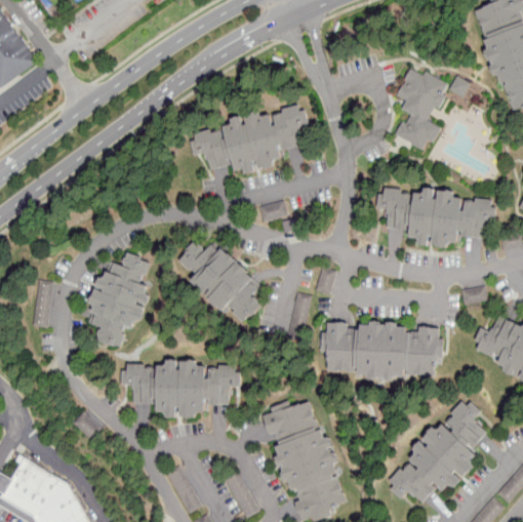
[(522,16),(521,10),(522,9),(522,4),(521,0),(496,0),(474,8),(485,39),(483,39),(499,83),(503,82),(513,111),(522,106),(522,16)]
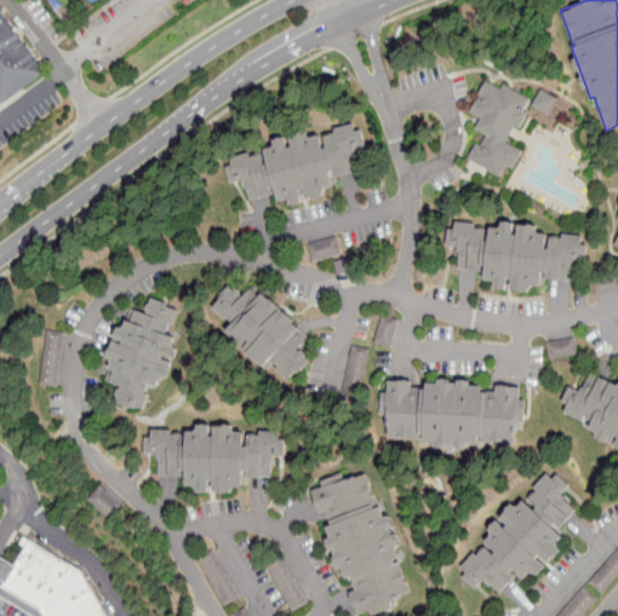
[(0,102),(41,72),(0,16),(0,102)]
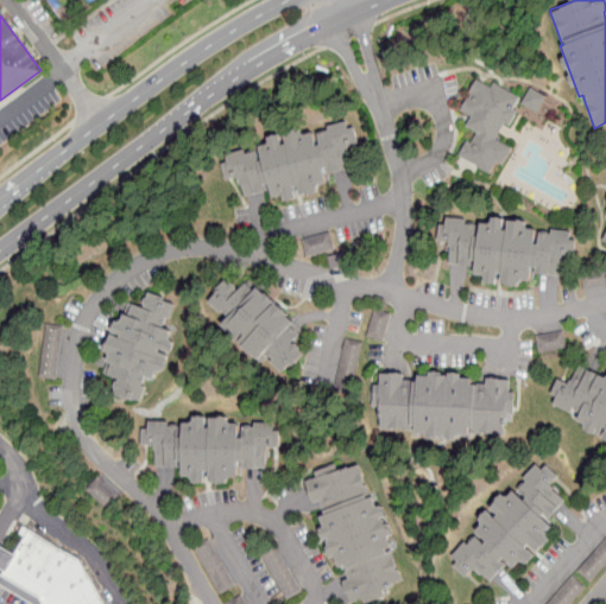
[(488,172),(496,160),(502,164),(511,147),(494,139),(504,122),(509,125),(517,110),(512,108),(518,96),(492,82),(490,87),(475,78),(459,108),(471,115),(465,126),(477,132),(469,142),(466,140),(458,154),(488,172)]
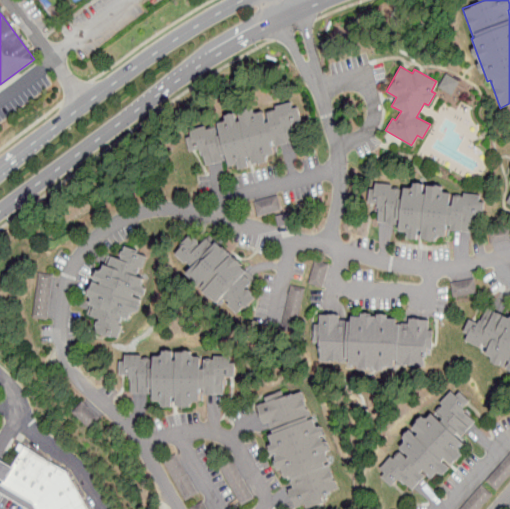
[(451,94),(459,81),(445,73),(438,86),(451,94)]
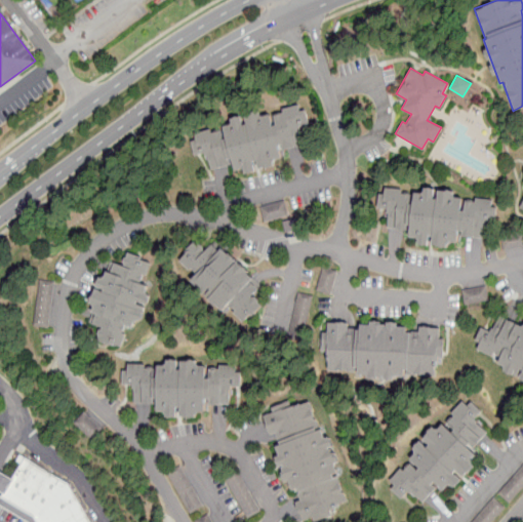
[(296,105),(280,109),(281,113),(272,116),(275,125),(272,126),(268,114),(258,117),(257,112),(242,116),(245,125),(242,125),(239,117),(229,119),(230,124),(222,127),(225,138),(222,139),(218,130),(209,133),(208,129),(192,133),(194,141),(189,142),(193,156),(203,153),(208,169),(228,164),(227,160),(231,159),(234,170),(243,168),(244,173),(254,171),(252,162),(255,161),(257,169),(273,165),(272,160),(280,158),(277,146),(280,145),(281,150),(300,144),(295,126),(307,123),(304,110),(298,111),(296,105)]
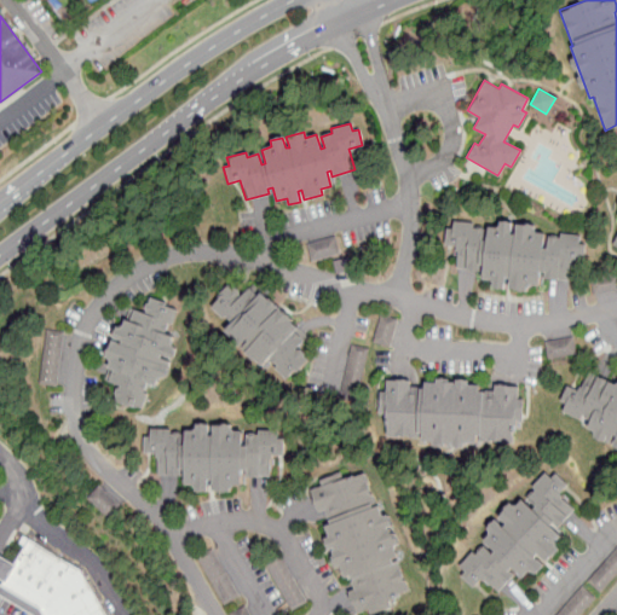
[(580,236),(560,233),(559,238),(547,237),(546,249),(542,249),(545,233),(532,232),(534,227),(515,225),(514,235),(511,235),(512,224),(499,222),(499,227),(488,226),(485,241),(482,241),(483,230),(471,227),(472,222),(453,220),(451,228),(445,227),(443,245),(456,247),(454,267),(478,270),(479,265),(483,266),(482,280),(492,282),(491,288),(503,289),(505,278),(509,279),(508,290),(526,291),(526,285),(537,286),(540,272),(543,272),(542,278),(566,280),(569,260),(582,261),(584,245),(578,244),(580,236)]
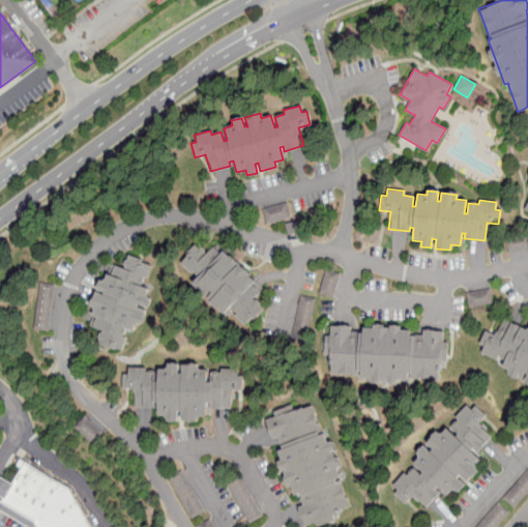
[(283,218),(290,216),(286,202),(279,204),(283,218)]
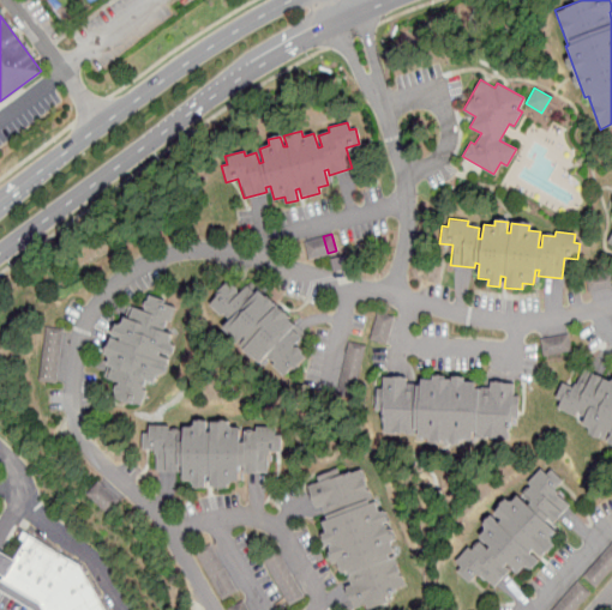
[(318,255),(328,253),(323,236),(313,239),(318,255)]
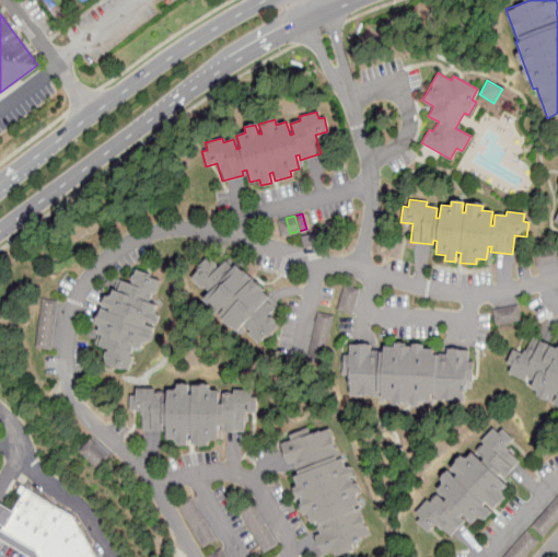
[(281,235),(290,233),(286,218),(277,220),(281,235)]
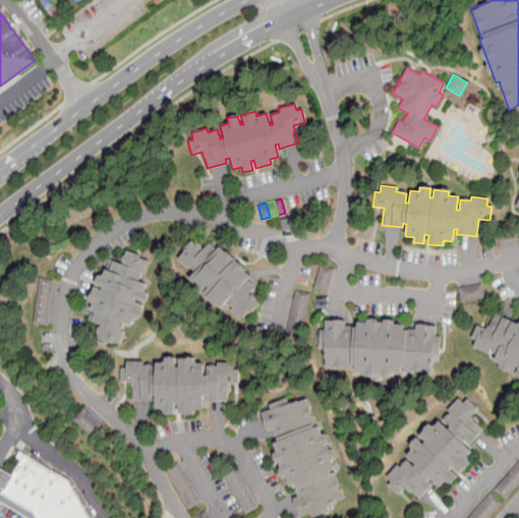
[(507,247),(514,245),(511,231),(504,233),(507,247)]
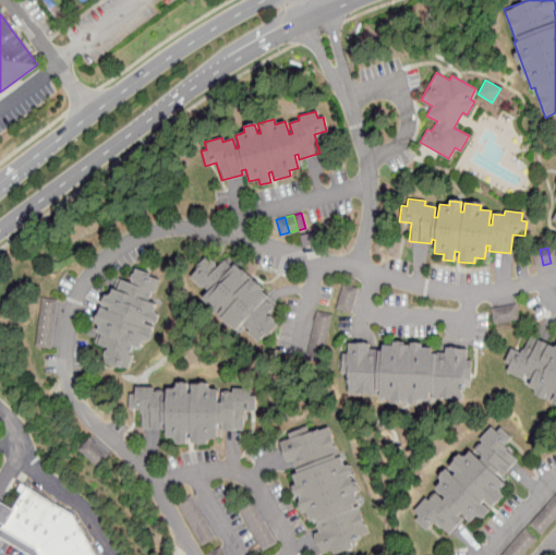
[(535,266),(543,265),(540,250),(532,251),(535,266)]
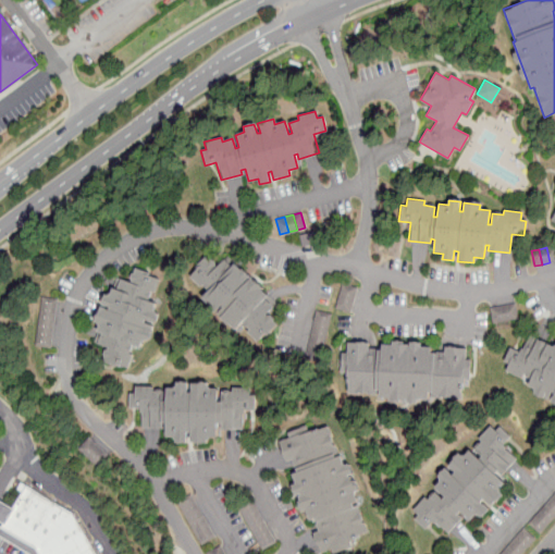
[(202,256),(214,267),(224,256),(237,268),(241,265),(262,285),(258,290),(275,305),(266,316),(276,327),(260,344),(246,332),(248,330),(242,324),(233,333),(217,319),(223,311),(219,308),(213,315),(201,305),(206,300),(200,295),(204,291),(187,275),(195,268),(194,267),(202,256)]
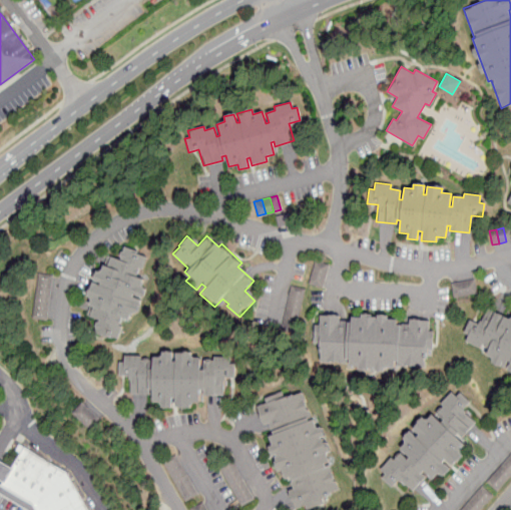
[(148,253),(126,245),(121,258),(110,253),(103,273),(96,271),(87,296),(94,299),(89,313),(102,317),(97,332),(108,336),(109,334),(119,337),(124,324),(121,323),(123,317),(129,319),(132,311),(136,313),(141,300),(131,296),(132,294),(142,297),(145,288),(142,286),(144,280),(137,277),(140,267),(143,268),(148,253)]
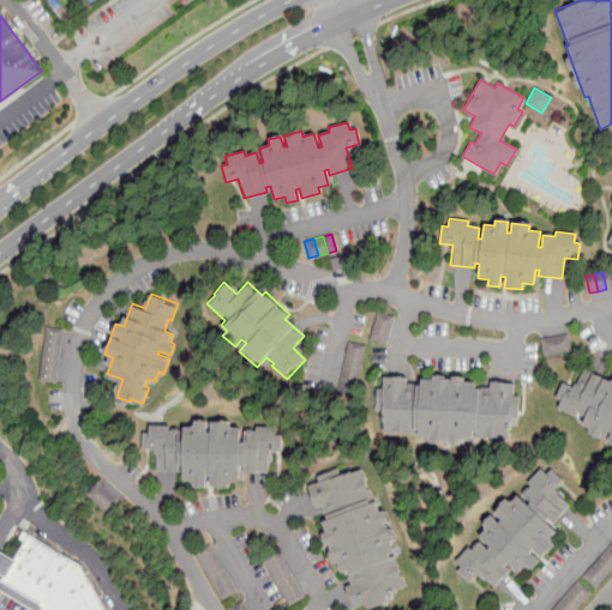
[(375,320),(377,312),(393,315),(390,325),(375,320)]
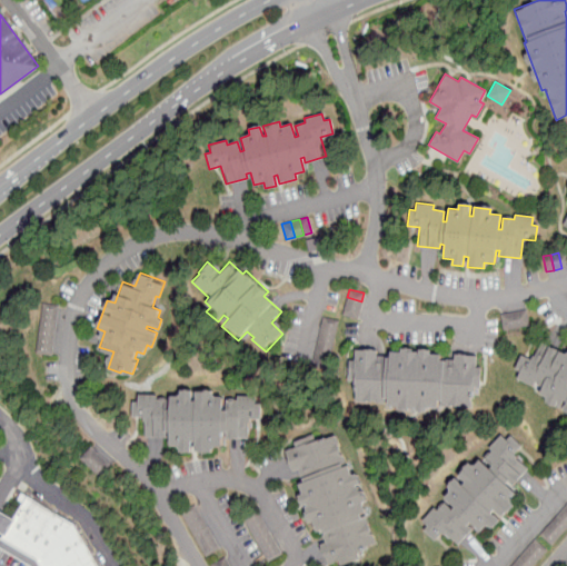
[(345,306),(347,297),(361,301),(359,310),(345,306)]
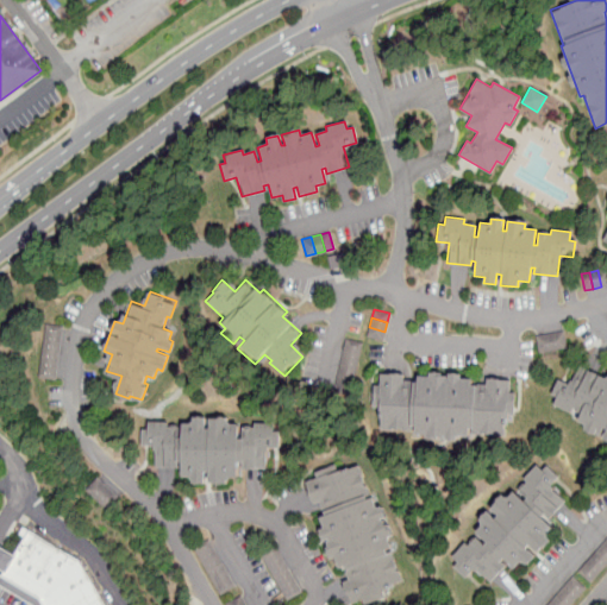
[(61,334),(62,326),(45,323),(43,332),(61,334)]
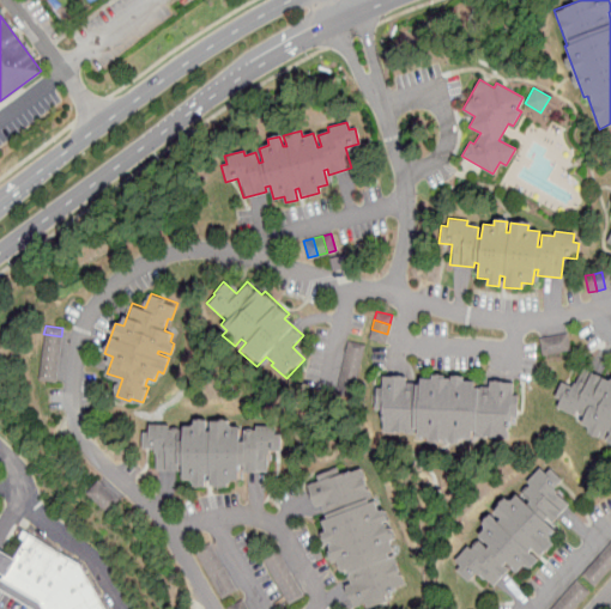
[(368,339),(371,329),(387,334),(385,343),(368,339)]
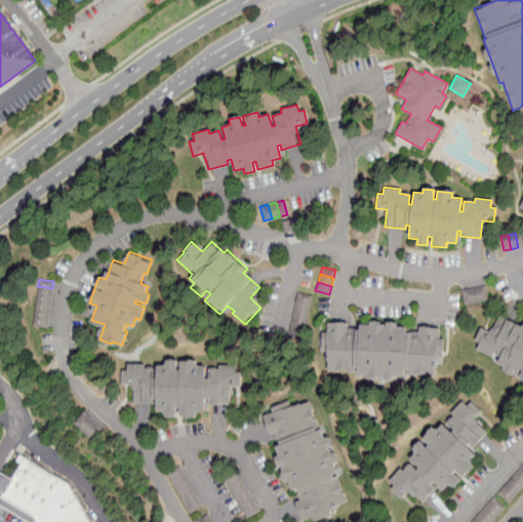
[(480,302),(488,299),(485,285),(477,286),(480,302)]
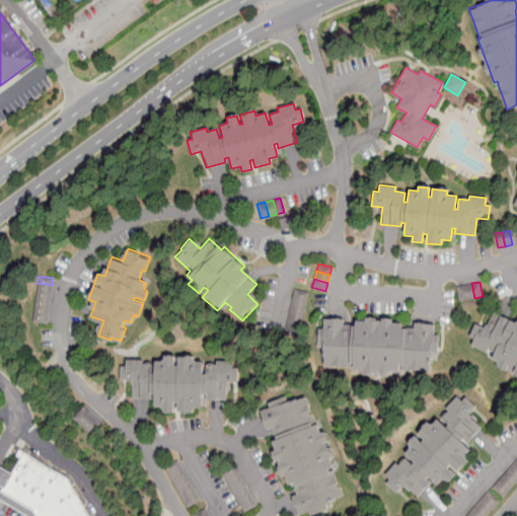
[(51,293),(52,285),(37,283),(35,291),(51,293)]
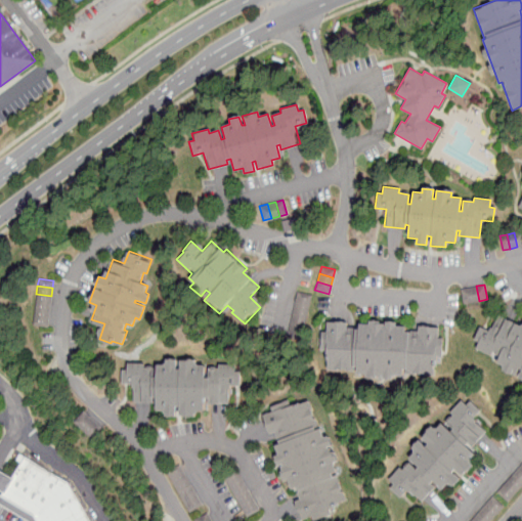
[(471,302),(479,301),(476,286),(469,288),(471,302)]
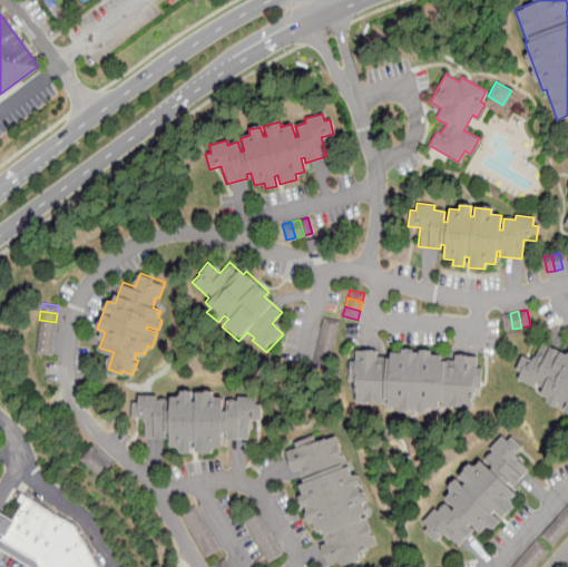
[(503,331),(512,329),(510,313),(501,314),(503,331)]
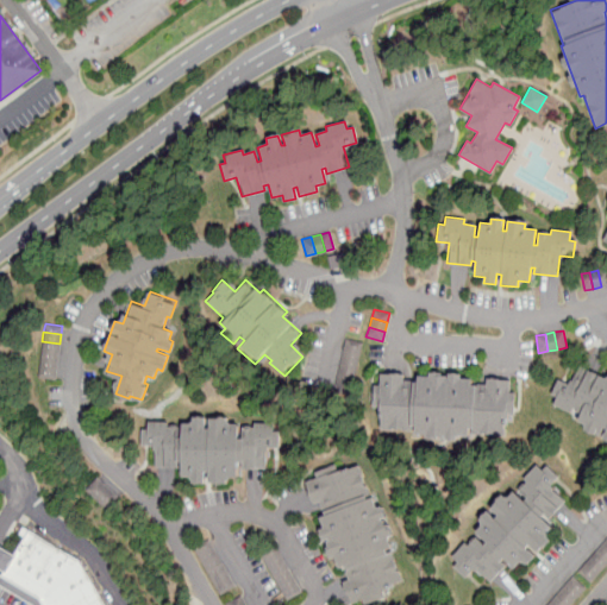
[(345,338),(343,347),(361,351),(363,342),(345,338)]
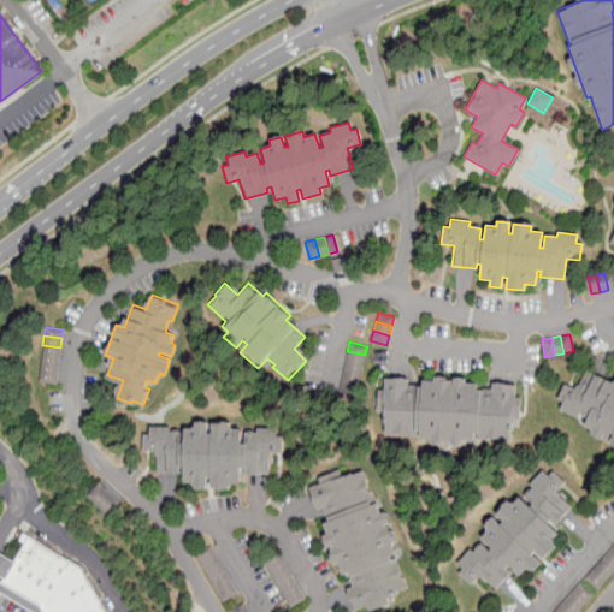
[(59,356),(60,348),(42,345),(41,354),(59,356)]
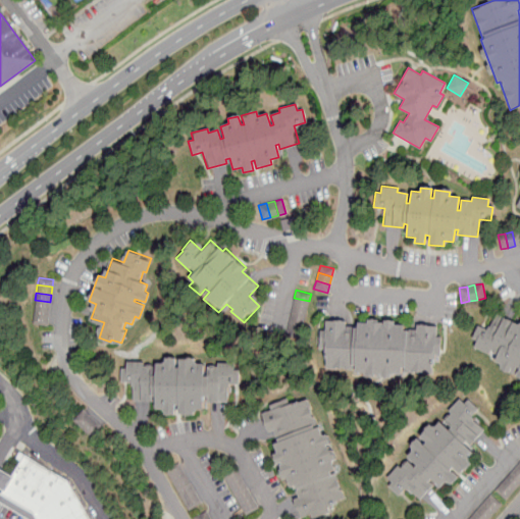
[(294,298),(292,305),(307,309),(309,301),(294,298)]
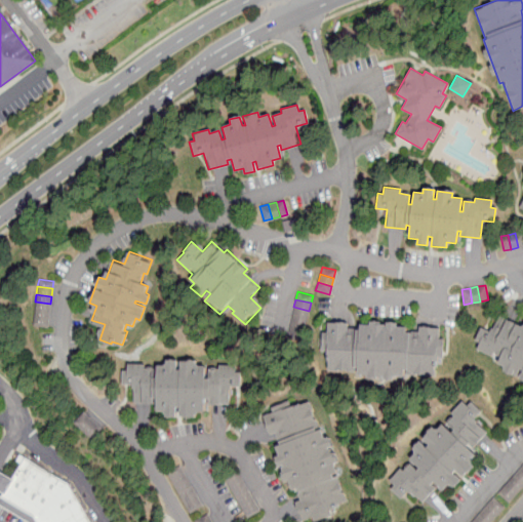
[(49,312),(50,304),(35,302),(34,310),(49,312)]
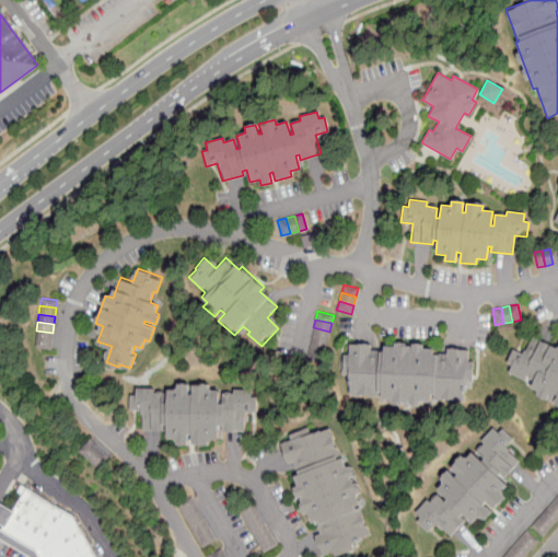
[(313,327),(312,336),(327,339),(329,332),(313,327)]
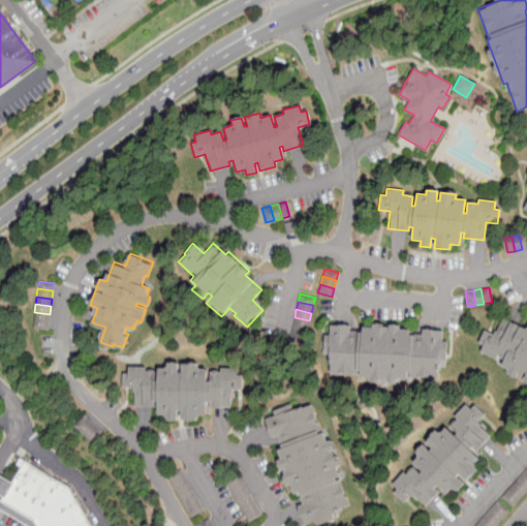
[(49,321),(50,314),(34,312),(33,319),(49,321)]
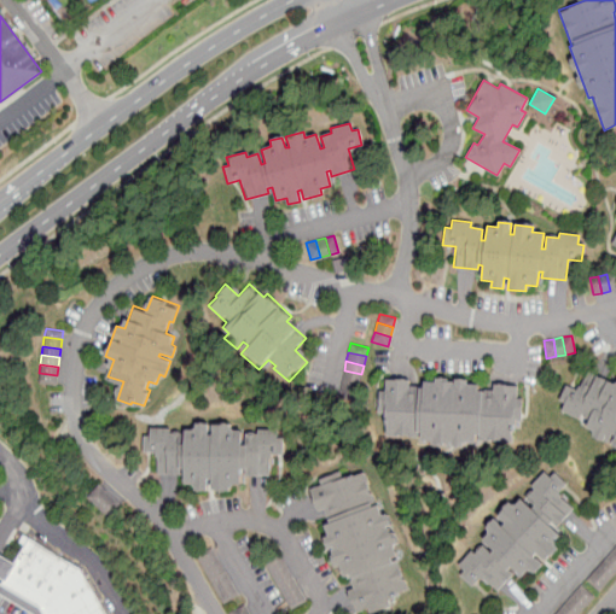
[(615,382),(587,369),(579,389),(567,382),(559,398),(565,401),(562,409),(588,421),(586,427),(615,440),(615,382)]
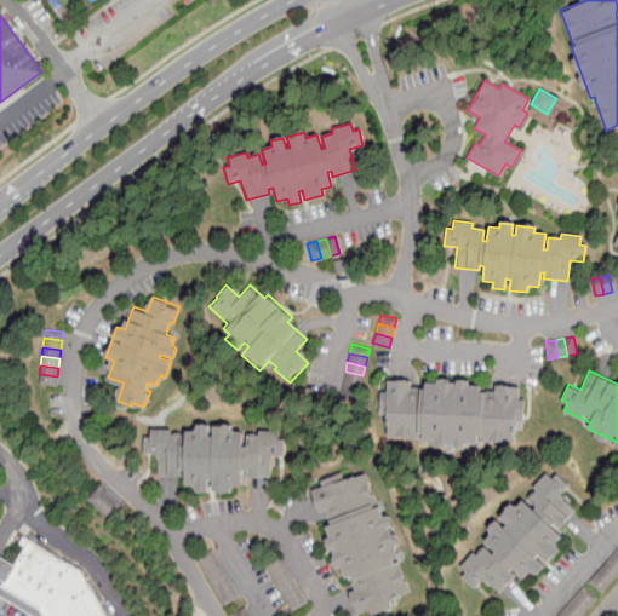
[(345,372),(343,380),(361,385),(362,375),(345,372)]
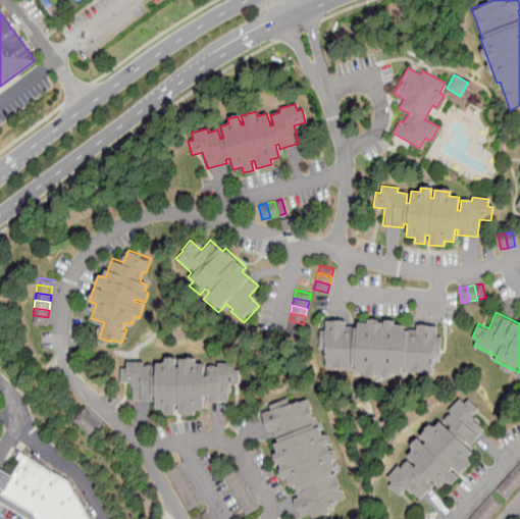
[(46,325),(48,317),(33,315),(32,323),(46,325)]
